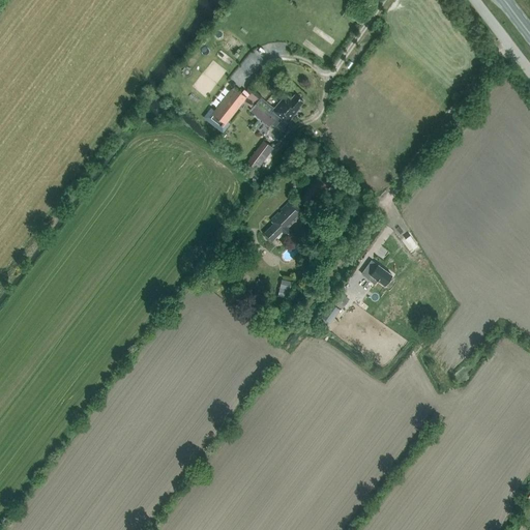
[(222,115),(216,122),(223,126),(243,100),(246,96),(234,86),(215,110),(222,115)]
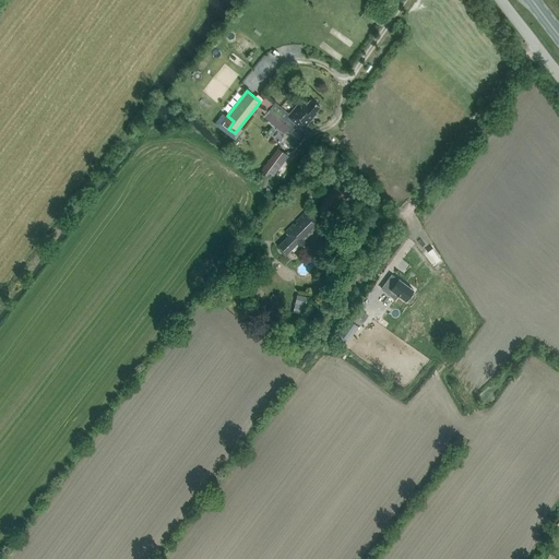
[(260,102),(257,106),(265,114),(274,104),(265,96),(260,102)]
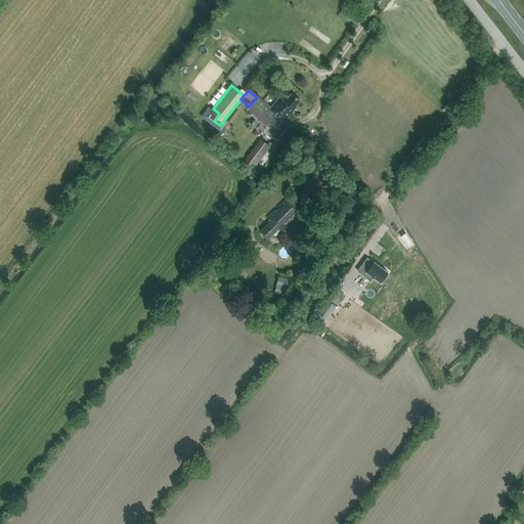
[(271,107),(258,96),(257,97),(249,106),(248,108),(266,125),(275,114),(284,121),(297,106),(296,105),(300,99),(292,93),(288,98),(282,94),(271,107)]
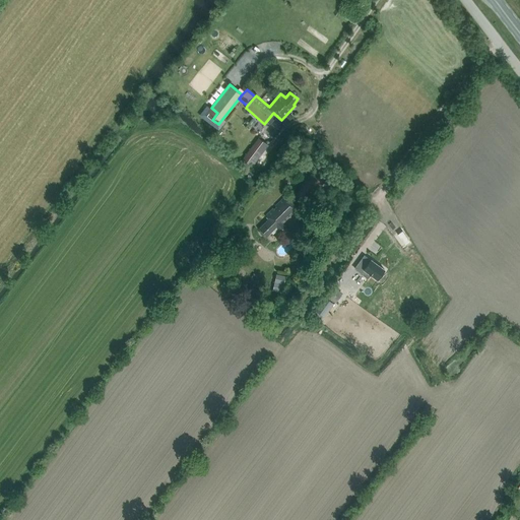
[(255,137),(243,163),(253,167),(265,142),(255,137)]
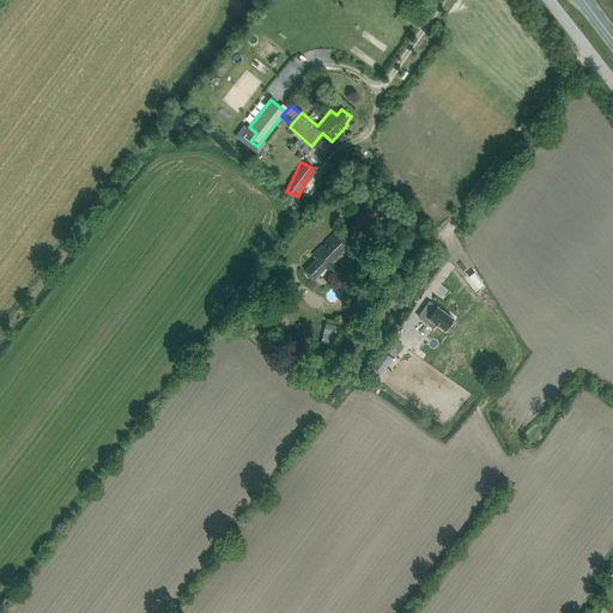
[(313,255),(316,259),(305,269),(308,271),(307,273),(307,275),(309,277),(311,277),(314,277),(315,278),(320,273),(322,275),(328,269),(331,271),(335,266),(333,263),(350,246),(335,231),(313,255)]
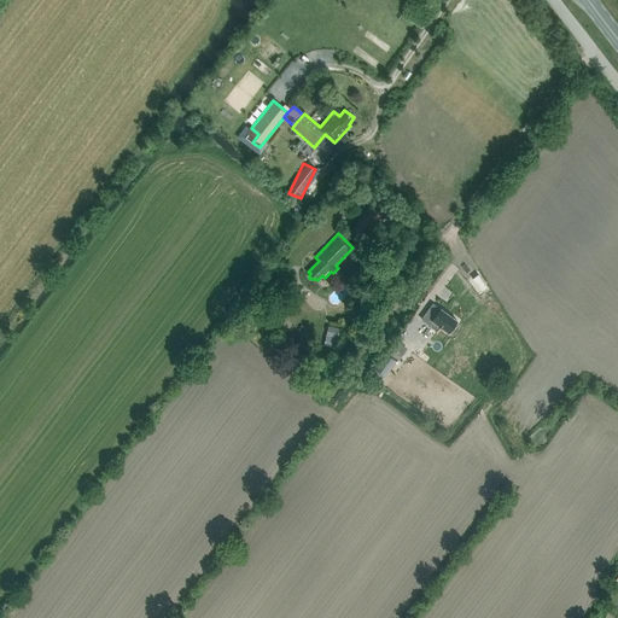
[(429,309),(436,314),(431,320),(449,332),(458,320),(441,308),(441,309),(432,303),(429,309)]
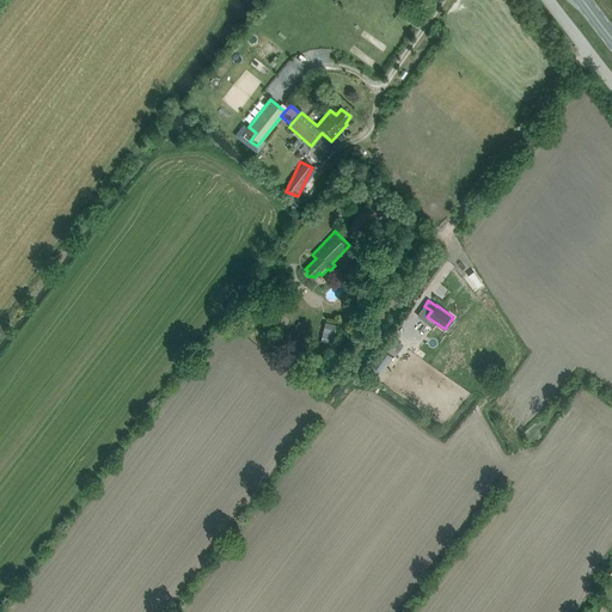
[(335,344),(337,335),(334,335),(323,332),(320,342),(335,344)]
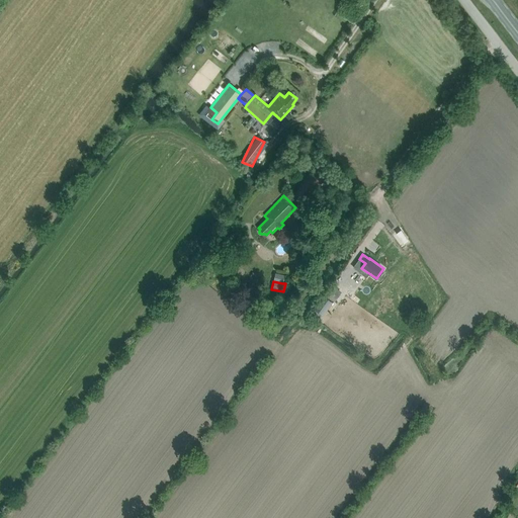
[(331,284),(324,294),(334,301),(341,291),(331,284)]
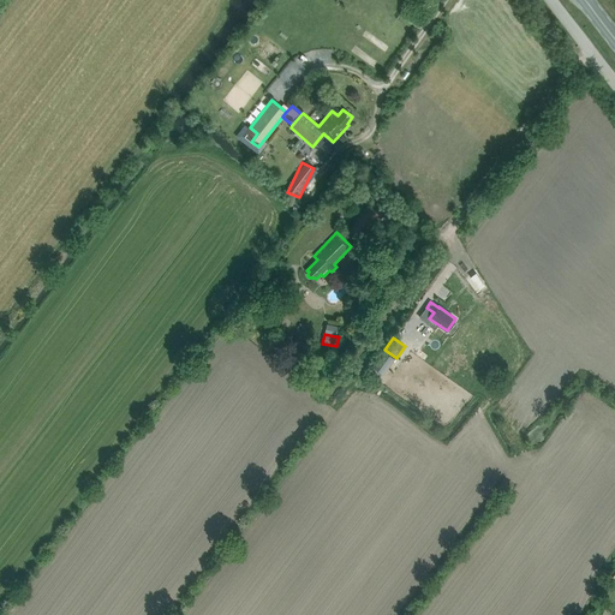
[(383,375),(394,359),(383,351),(371,366),(383,375)]
